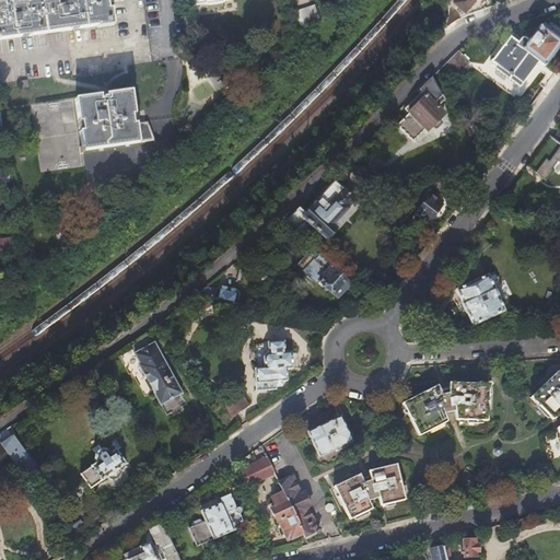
[(8,0),(0,1),(0,37),(55,31),(95,25),(95,27),(112,25),(109,9),(107,9),(105,0),(8,0)]
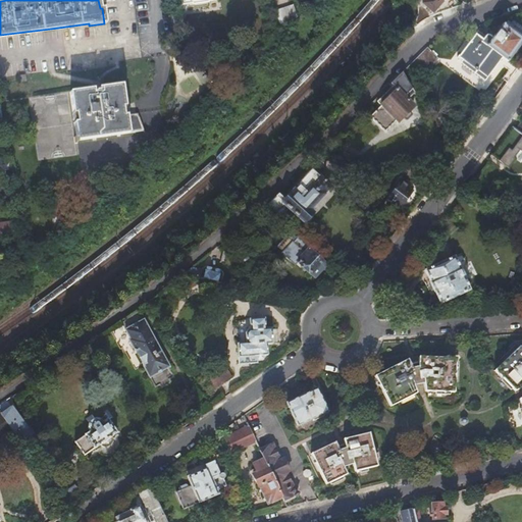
[(440,0),(441,0),(446,3),(453,3),(455,0),(421,0),(432,9),(440,0)]
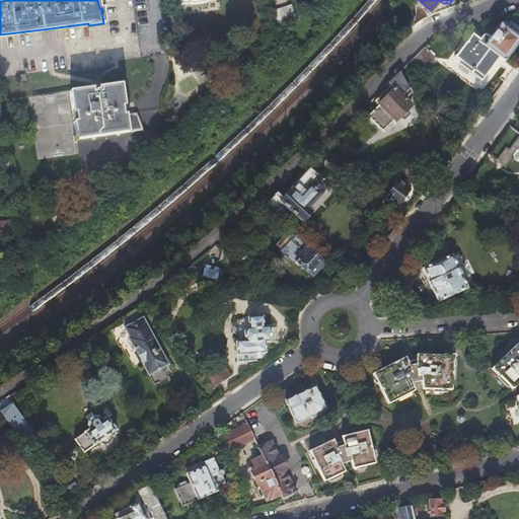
[(273,10),(280,32),(295,16),(291,4),(273,10)]
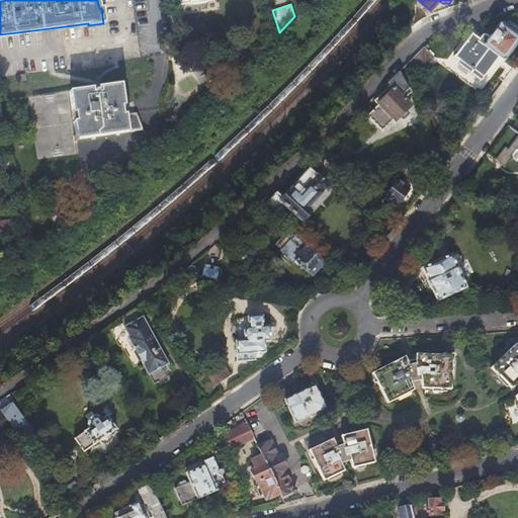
[(470,33),(453,57),(483,77),(498,57),(503,61),(517,37),(499,23),(489,36),(485,34),(483,34),(481,36),(478,39),(470,33)]
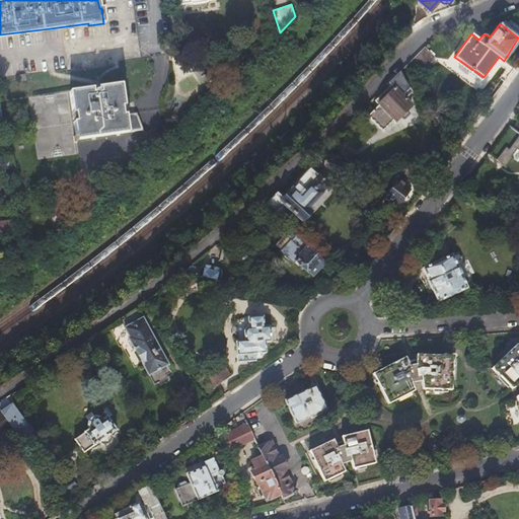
[(436,57),(425,47),(424,48),(399,71),(409,86),(436,57)]
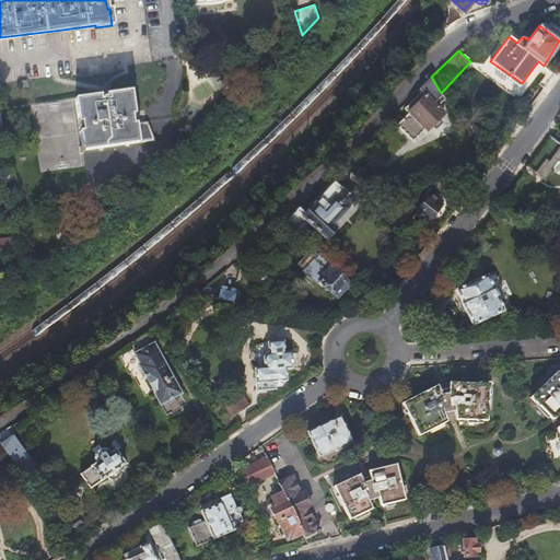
[(434,102),(442,94),(441,93),(431,77),(424,84),(418,91),(420,93),(404,108),(408,113),(396,125),(412,141),(424,129),(426,130),(432,125),(438,119),(444,113),(434,102)]
